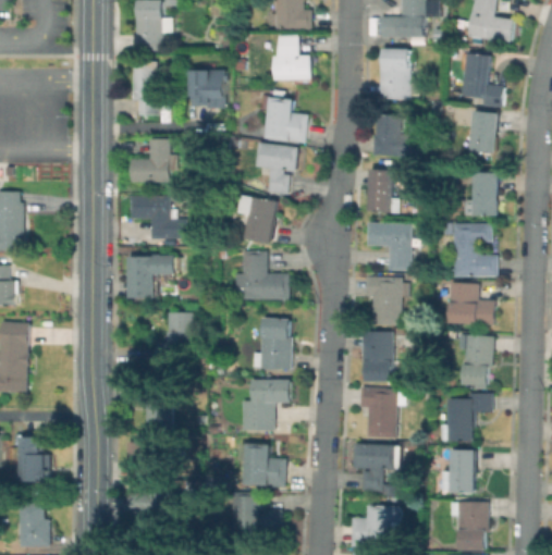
[(163,0),(163,19),(163,51),(135,51),(135,17),(137,17),(137,0),(163,0)]
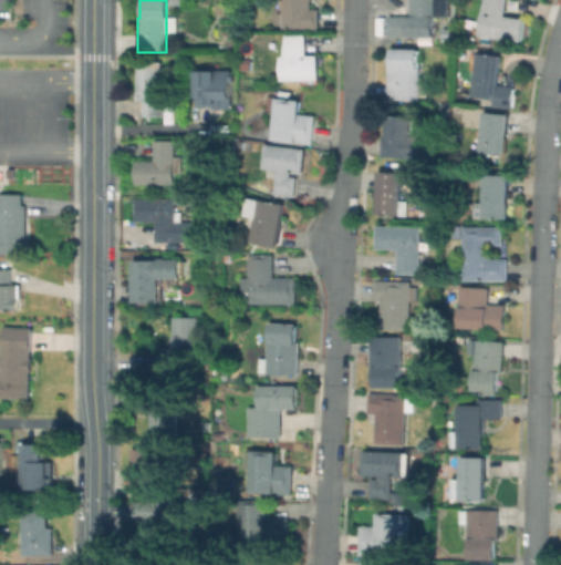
[(315,10),(315,30),(278,31),(278,27),(272,27),(272,14),(278,14),(278,0),(307,0),(307,10),(315,10)]
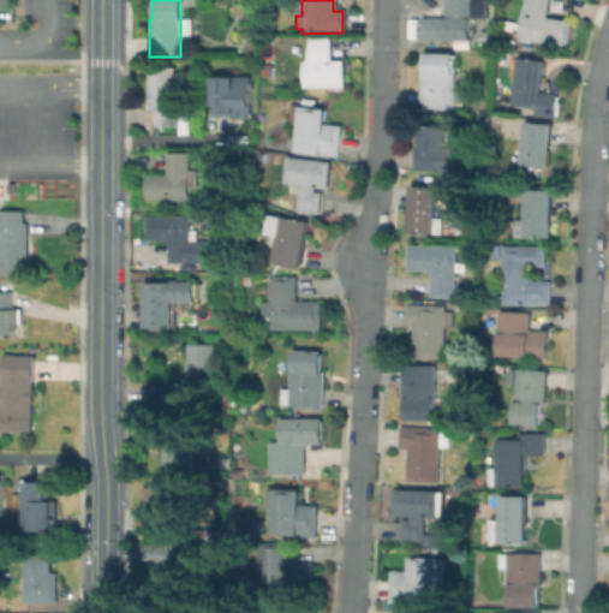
[(469,0),(469,22),(467,22),(467,42),(419,41),(419,18),(441,18),(441,0),(469,0)]
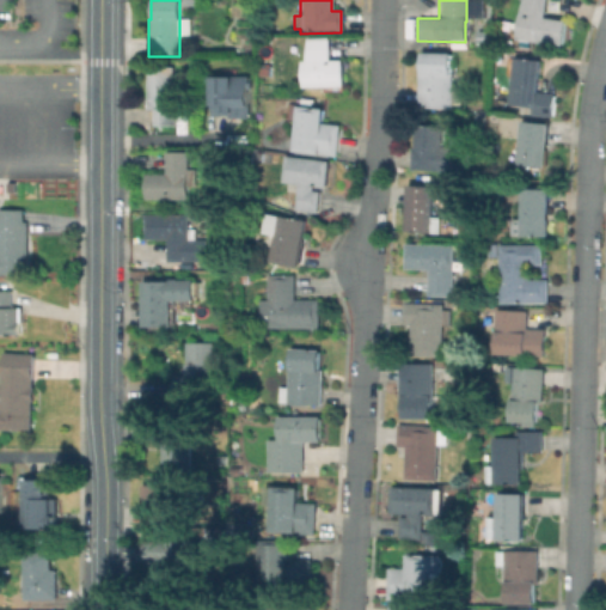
[(564,22),(561,47),(514,41),(515,28),(521,0),(544,0),(543,19),(564,22)]
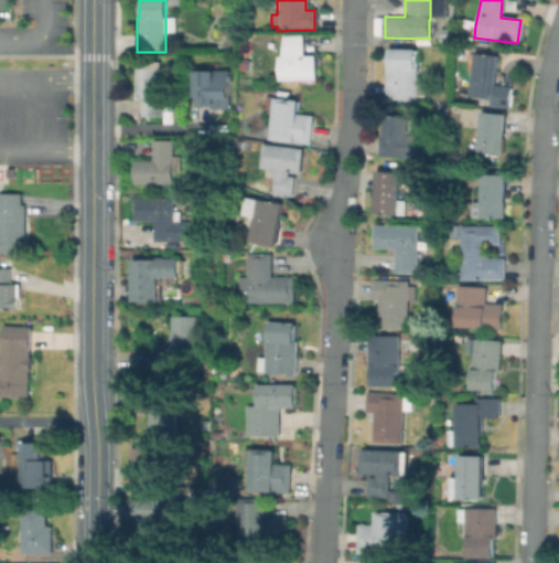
[(436,12),(437,2),(447,2),(447,12),(436,12)]
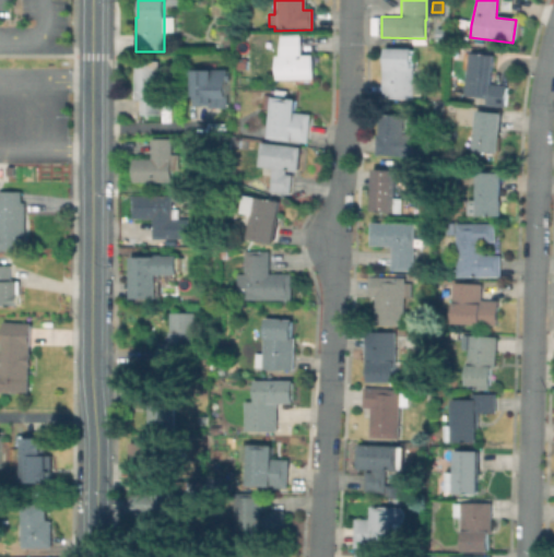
[(299,35),(301,56),(311,56),(311,80),(274,81),(273,57),(279,57),(278,36),(299,35)]
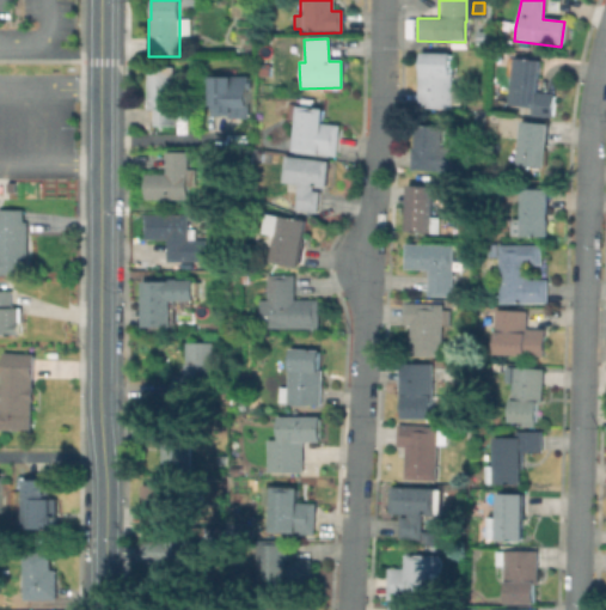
[(450,54),(450,74),(451,74),(450,92),(459,92),(458,107),(450,107),(450,110),(415,109),(416,73),(418,73),(420,53),(450,54)]
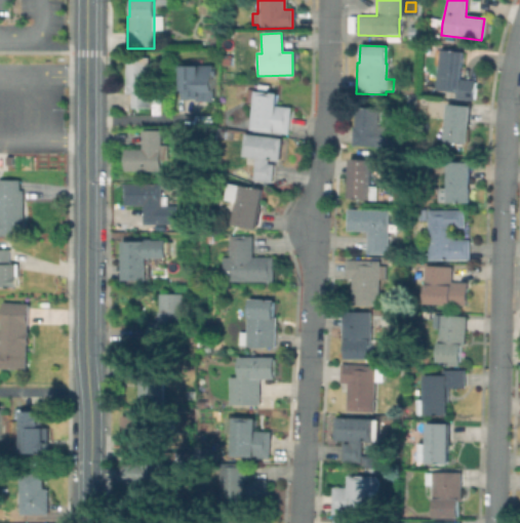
[(473,82),(471,102),(453,99),(453,92),(435,90),(438,64),(432,64),(434,50),(434,49),(462,52),(458,80),(473,82)]
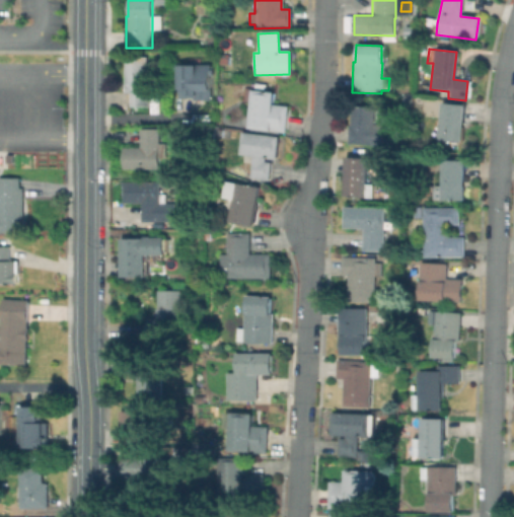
[(145,58),(145,90),(150,90),(149,107),(128,107),(128,93),(122,93),(122,85),(124,85),(124,68),(125,68),(125,58),(145,58)]
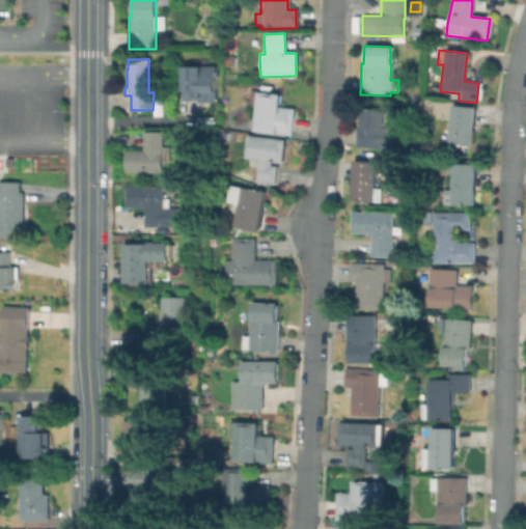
[(204,60),(204,66),(217,66),(216,96),(213,96),(213,105),(183,105),(183,96),(180,96),(180,66),(188,66),(188,60),(204,60)]
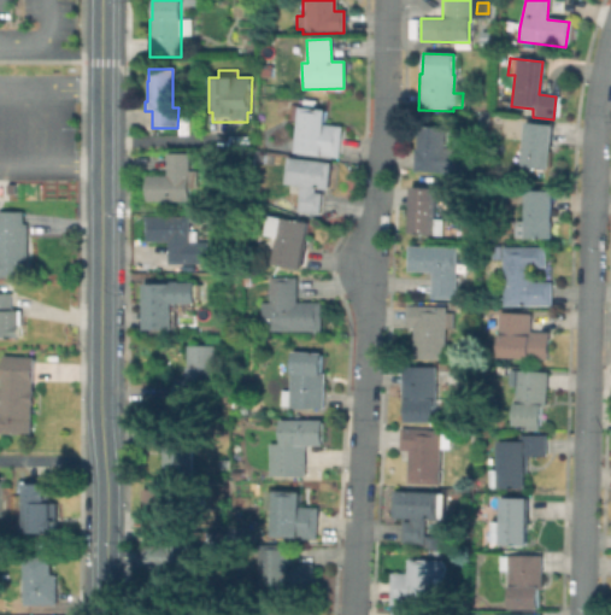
[(313,101),(312,110),(323,111),(322,126),(341,128),(336,159),(329,158),(329,160),(317,159),(317,157),(291,153),(297,107),(299,107),(300,99),(313,101)]
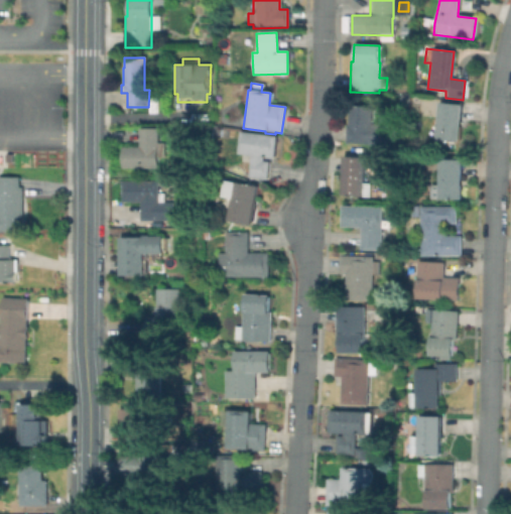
[(462,105),(458,142),(428,139),(430,126),(435,127),(438,102),(462,105)]
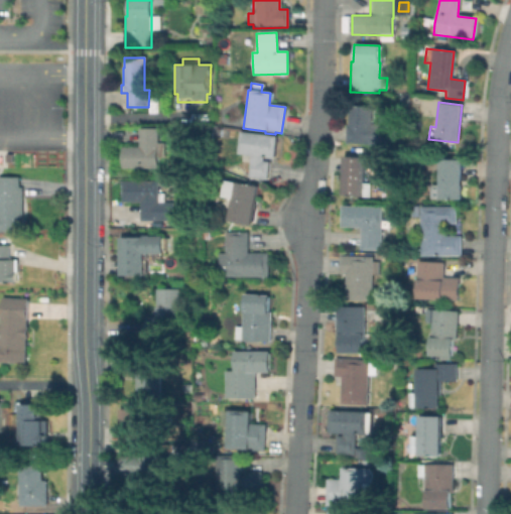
[(371,124),(388,126),(387,144),(370,143),(370,145),(346,143),(348,125),(349,126),(350,106),(373,107),(371,124)]
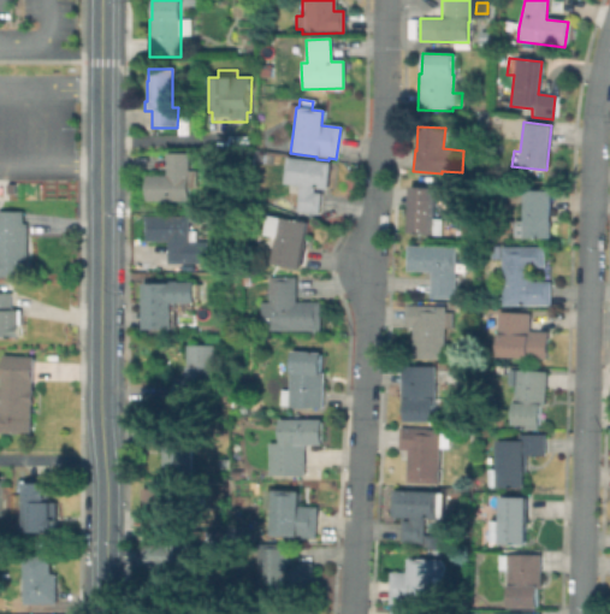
[(188,154),(188,201),(143,201),(144,176),(165,176),(165,154),(188,154)]
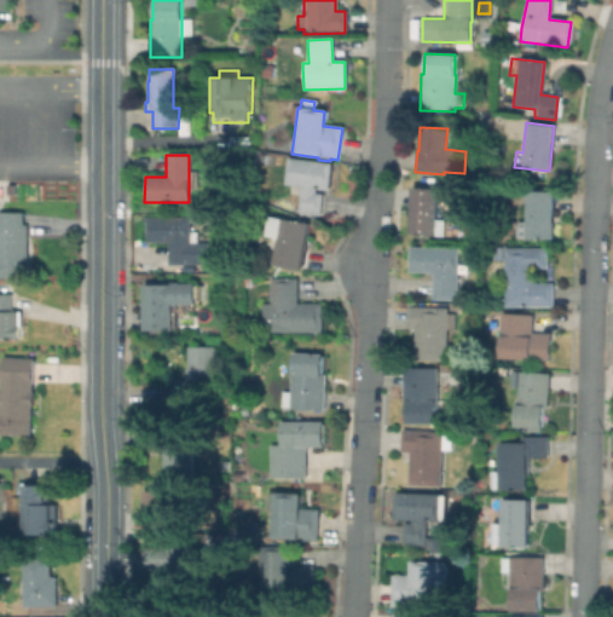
[(333,165),(329,191),(316,189),(314,194),(322,195),(318,217),(296,213),(298,205),(293,203),(294,194),(299,194),(300,188),(284,185),(288,159),(333,165)]
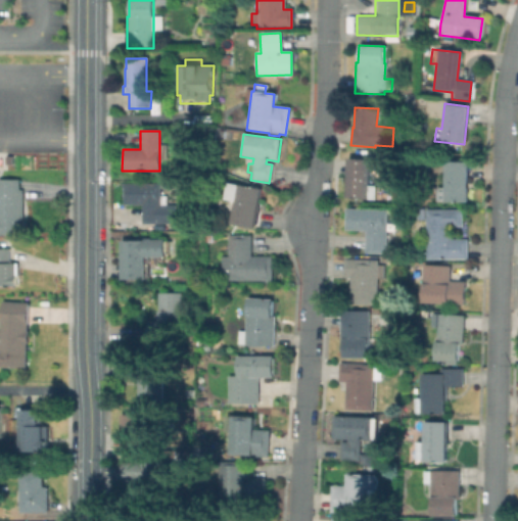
[(376,187),(375,200),(345,198),(347,158),(371,160),(369,187),(376,187)]
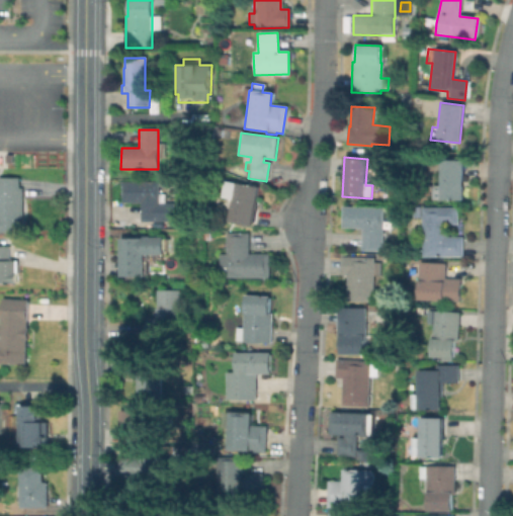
[(463,161),(461,201),(439,200),(440,161),(463,161)]
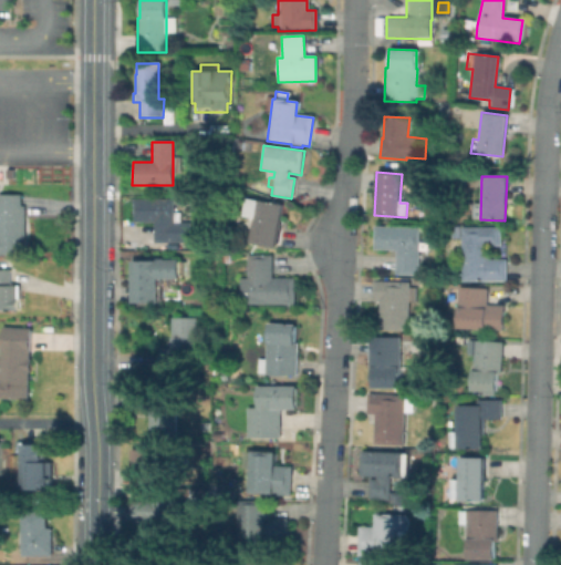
[(19,194),(19,206),(22,206),(22,240),(19,240),(19,255),(0,255),(0,194),(19,194)]
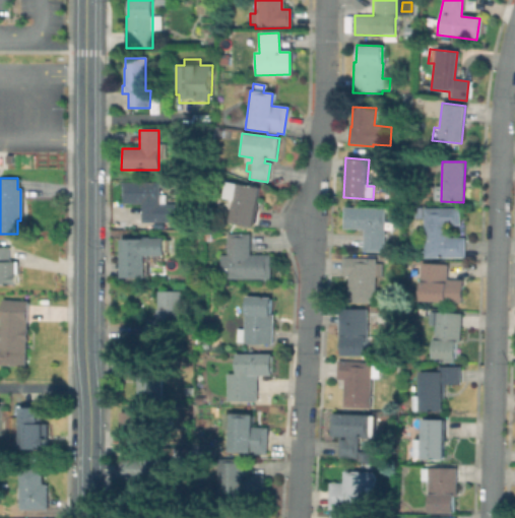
[(174,204),(174,222),(139,223),(139,204),(121,204),(121,183),(158,183),(158,195),(165,195),(165,204),(174,204)]
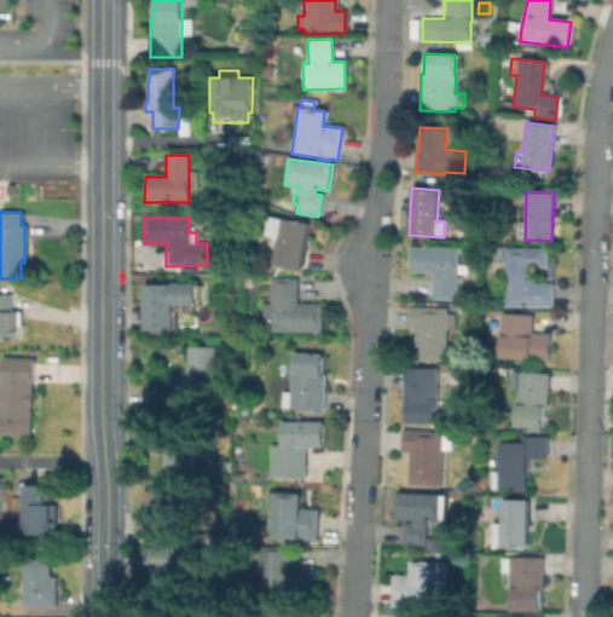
[(310,224),(301,271),(272,266),(282,219),(310,224)]
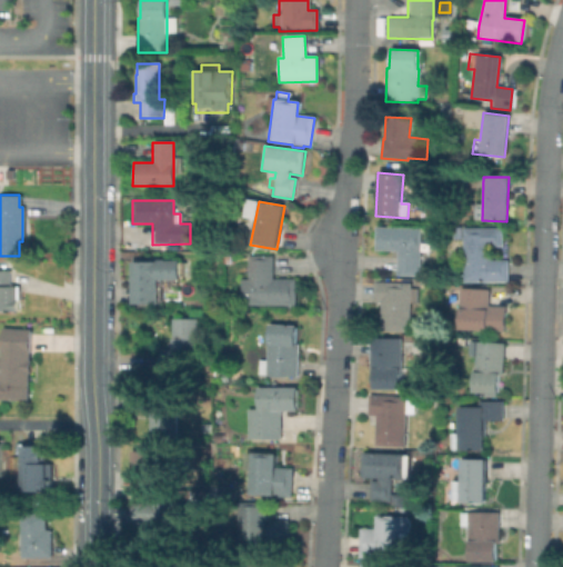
[(423,267),(422,276),(419,276),(419,278),(395,277),(396,251),(373,250),(374,227),(421,229),(419,266),(423,267)]
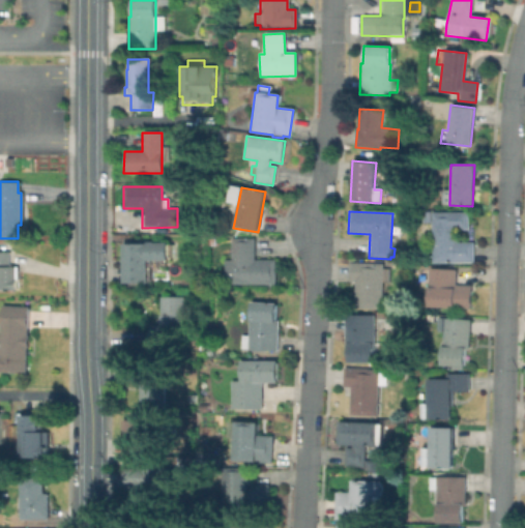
[(467,213),(467,231),(456,231),(456,243),(471,243),(472,263),(430,263),(430,213),(467,213)]
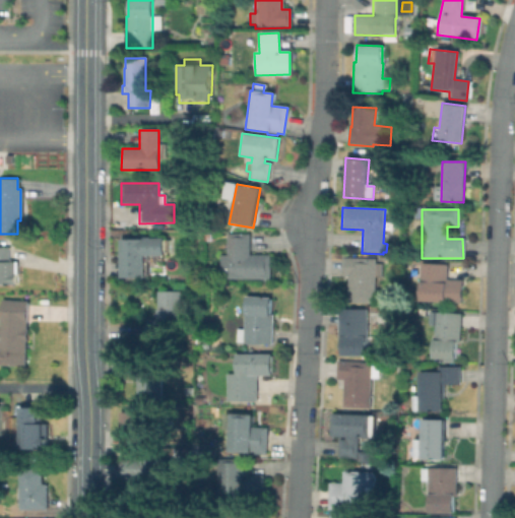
[(248,235),(248,256),(268,256),(268,279),(224,279),(226,269),(217,269),(218,255),(226,255),(226,235),(248,235)]
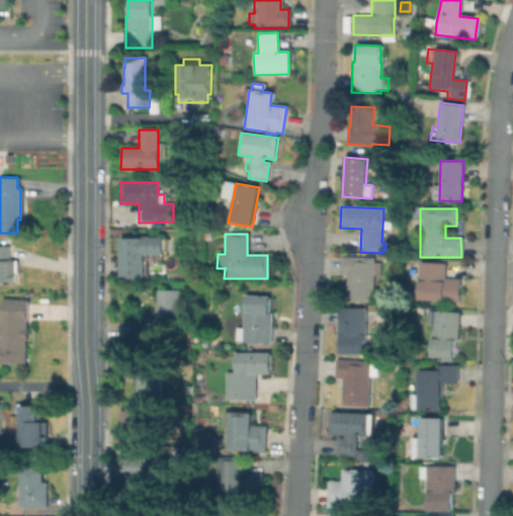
[(164,238),(164,240),(166,240),(166,246),(179,246),(179,258),(167,258),(167,252),(164,252),(164,255),(144,255),(143,277),(119,277),(118,239),(144,239),(144,237),(150,237),(150,238),(164,238)]
